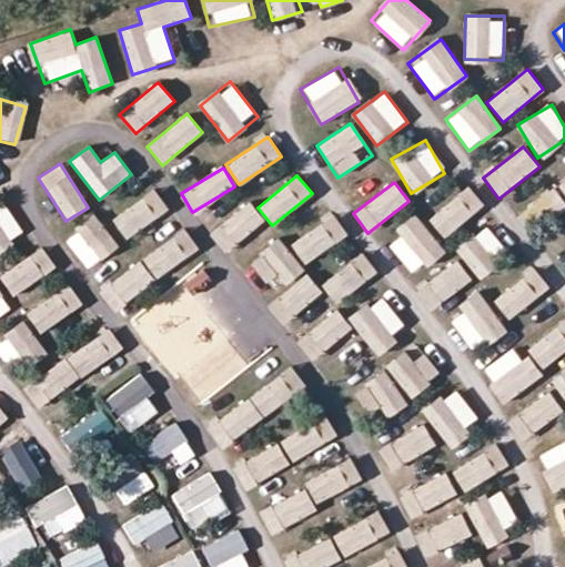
[(468,186),(429,219),(444,239),(484,205),(468,186)]
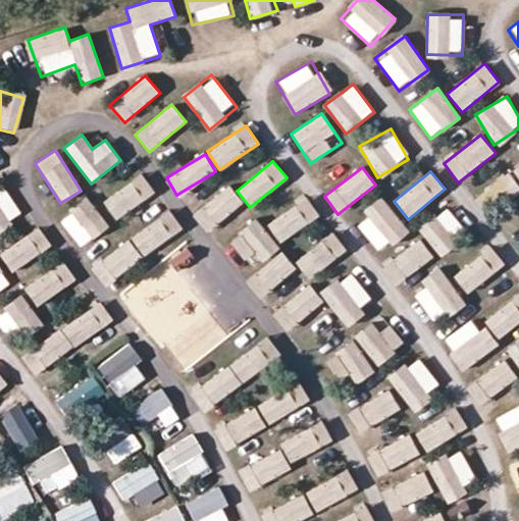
[(102,201),(114,220),(154,194),(142,175),(102,201)]
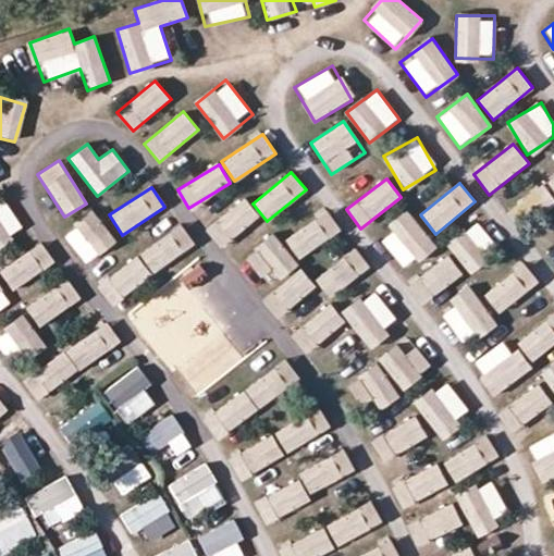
[(243,196),(206,232),(222,249),(260,214),(243,196)]
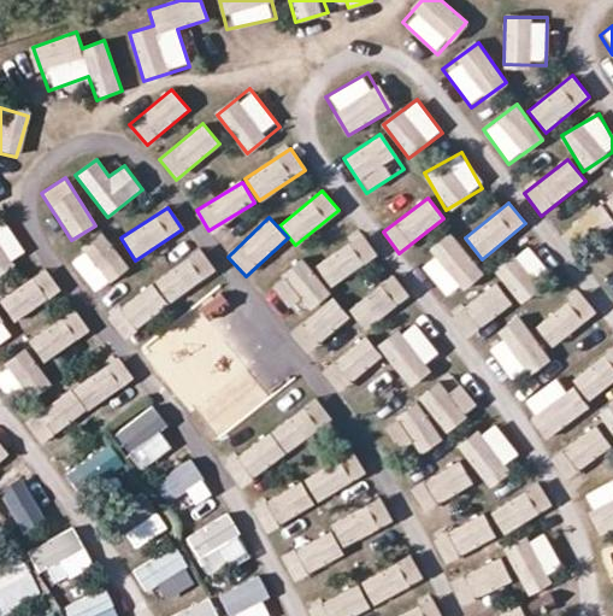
[(1,222),(0,223),(0,270),(23,258),(1,222)]
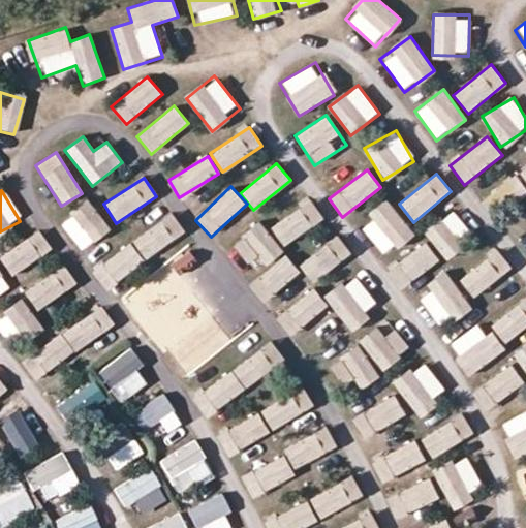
[(59,224),(83,251),(111,227),(87,200),(59,224)]
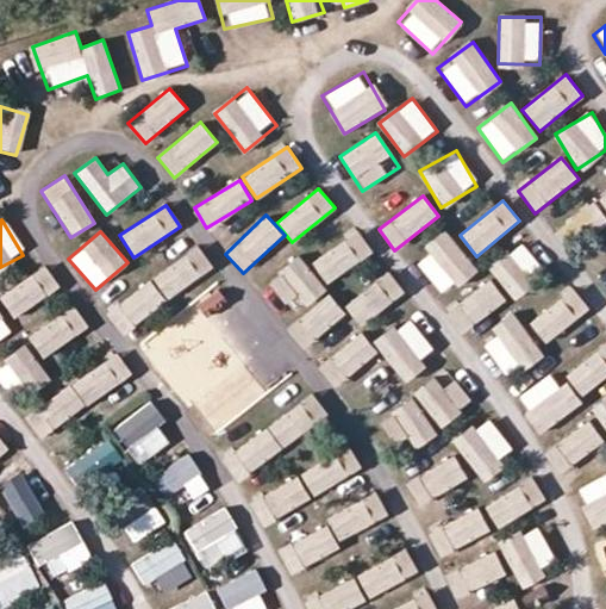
[(445,297),(478,268),(445,231),(413,260),(445,297)]
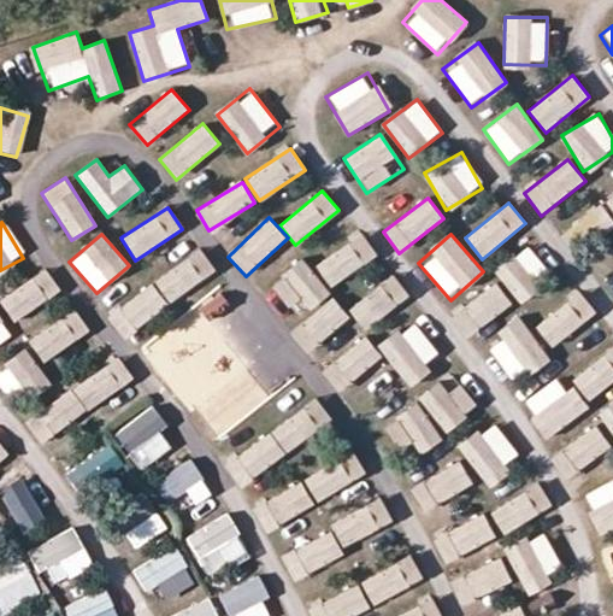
[(513,297),(546,275),(528,246),(494,269),(513,297)]
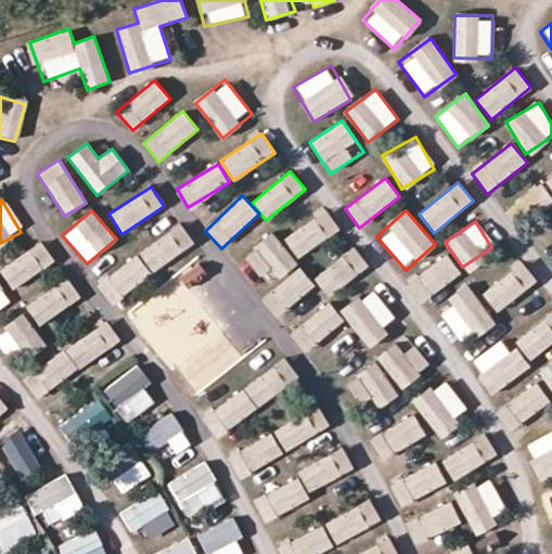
[(183,227),(139,248),(150,270),(194,248),(183,227)]
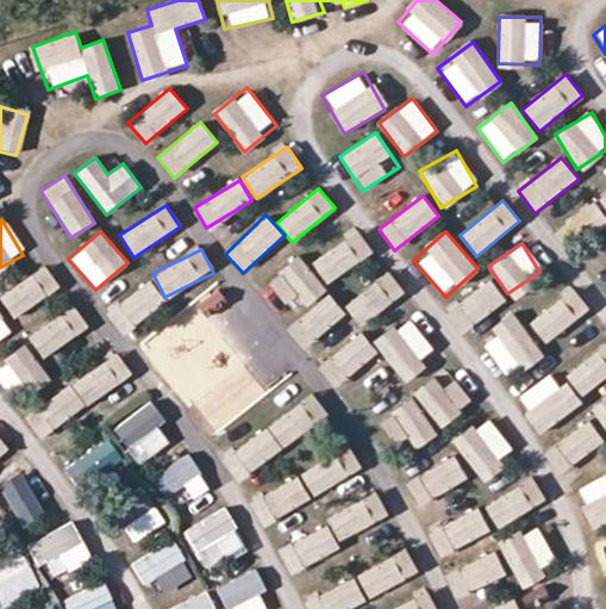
[(268,280),(292,314),(325,290),(300,256),(268,280)]
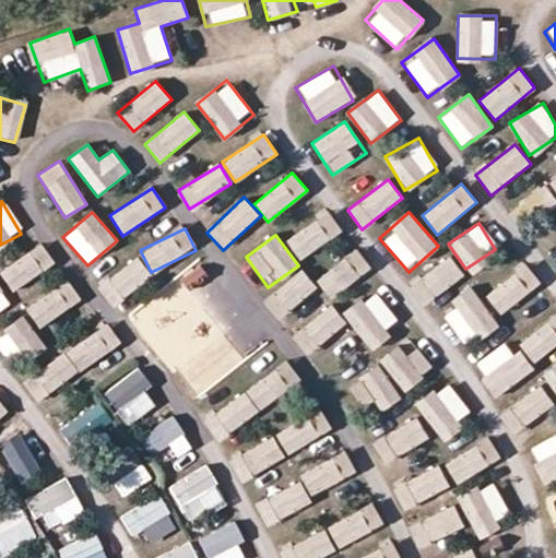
[(12,294),(51,265),(36,245),(0,272),(0,279),(12,294)]
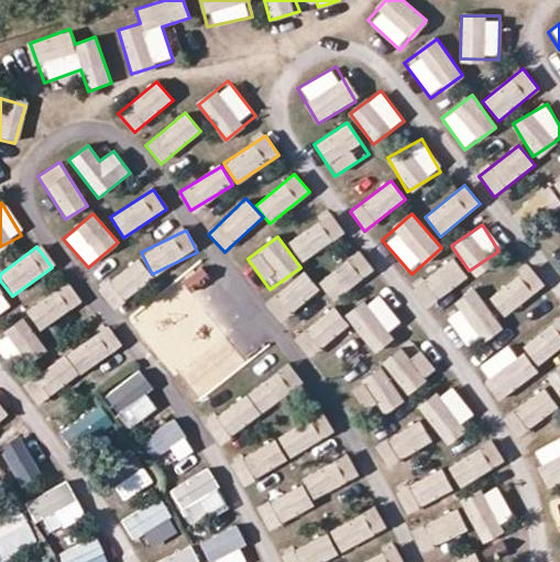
[(98,289),(112,308),(152,276),(138,259),(98,289)]
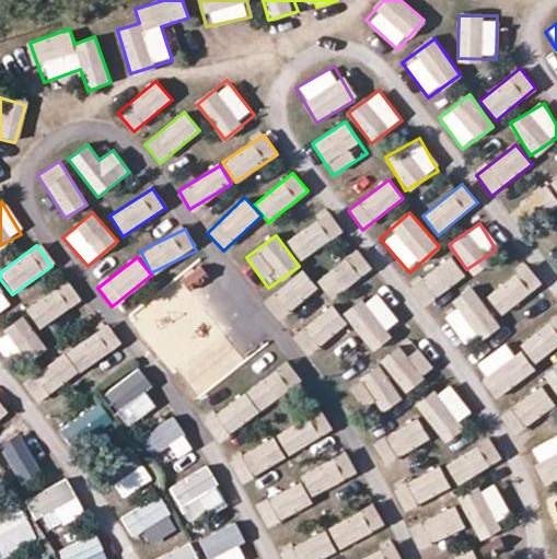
[(409,289),(425,307),(464,277),(449,257),(409,289)]
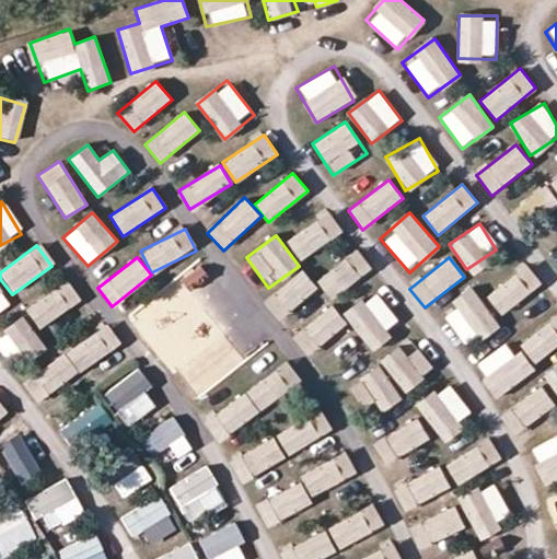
[(301,270),(263,302),(278,322),(317,289),(301,270)]
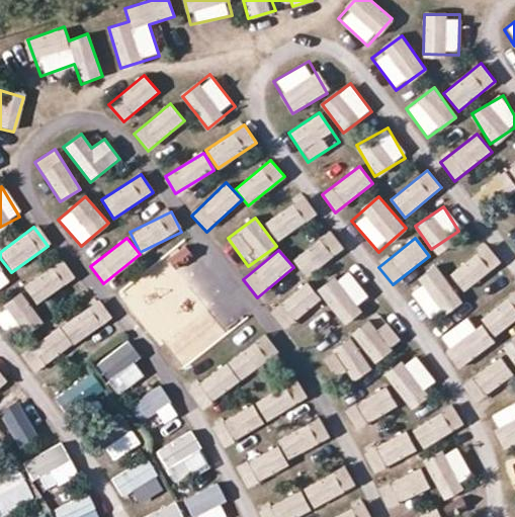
[(227,314),(179,255),(153,276),(156,280),(129,303),(159,339),(164,335),(176,350),(194,335),(196,338),(227,314)]
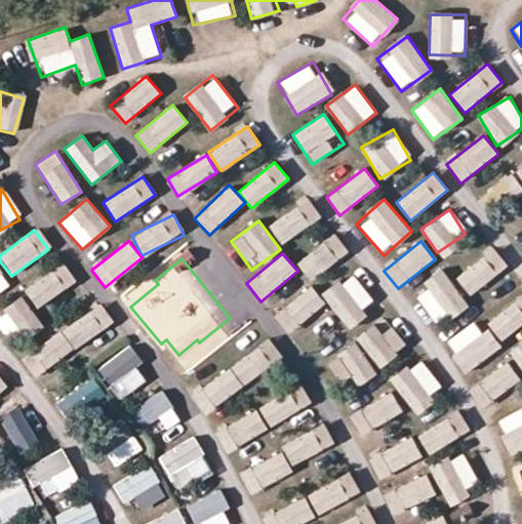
[(59,264),(22,292),(36,311),(74,281),(59,264)]
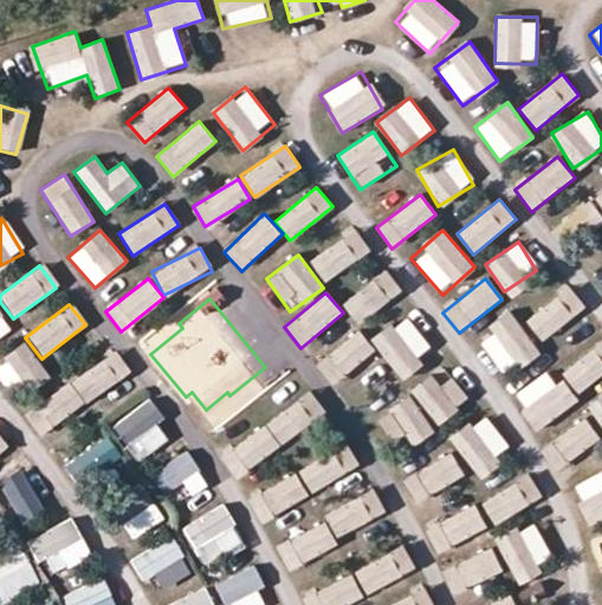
[(477,338),(504,378),(539,354),(512,314),(477,338)]
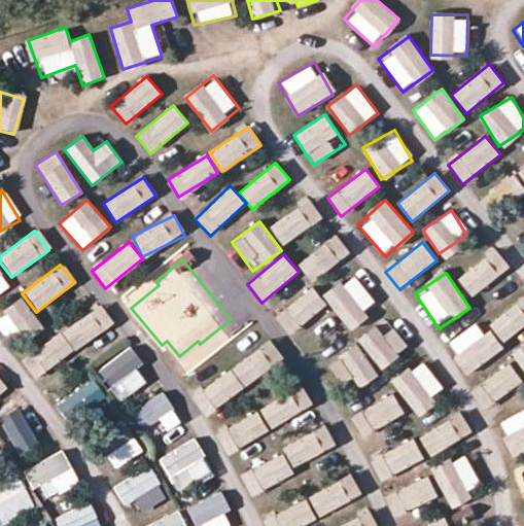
[(0,292),(8,286),(0,275),(0,292)]
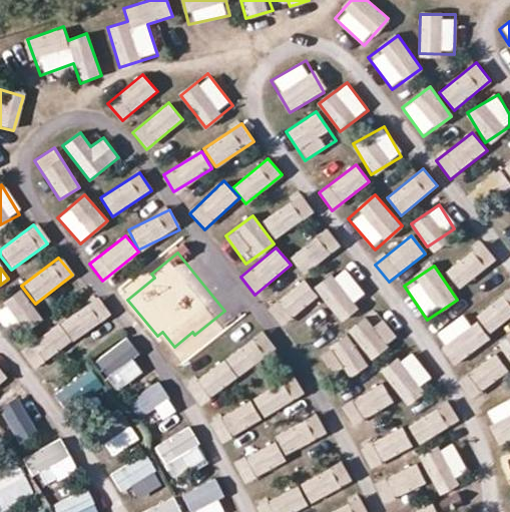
[(303,280),(268,310),(282,327),(318,298),(303,280)]
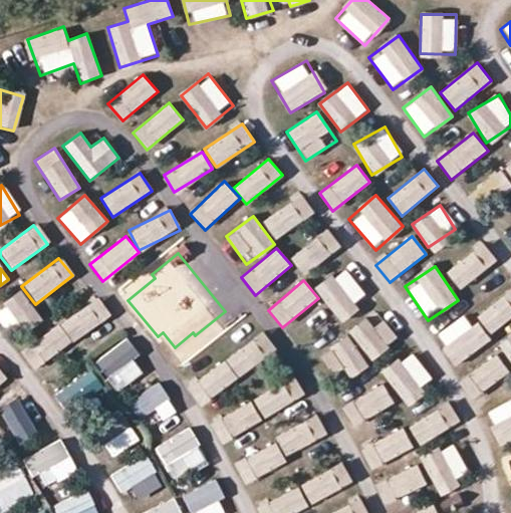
[(0,319),(14,340),(40,322),(20,293),(0,306),(0,319)]
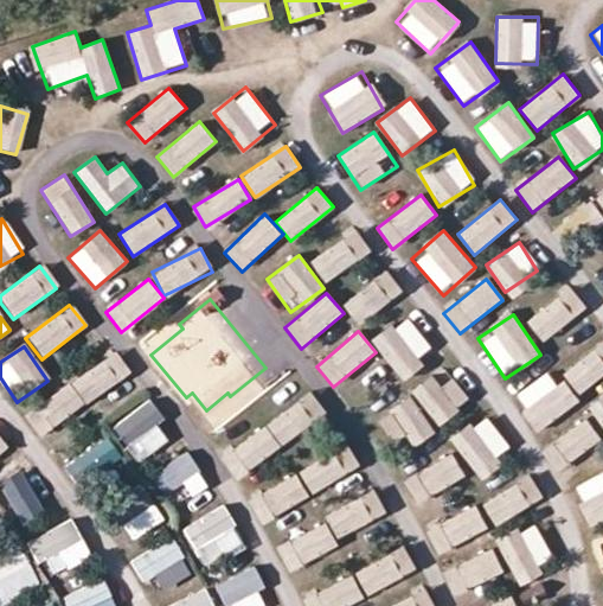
[(23,416),(38,439),(128,374),(111,352),(23,416)]
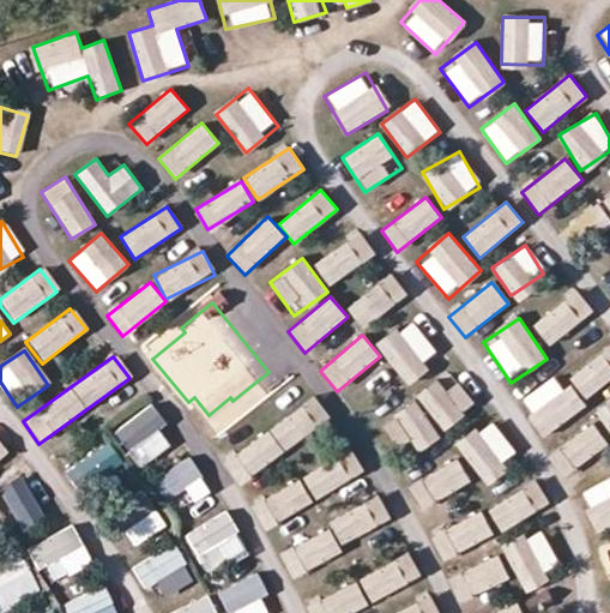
[(556,374),(518,402),(544,437),(581,409),(556,374)]
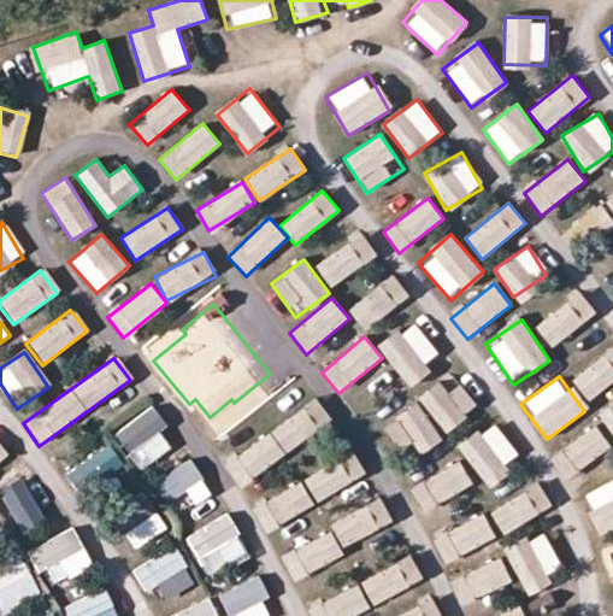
[(441,432),(476,410),(457,377),(420,400),(441,432)]
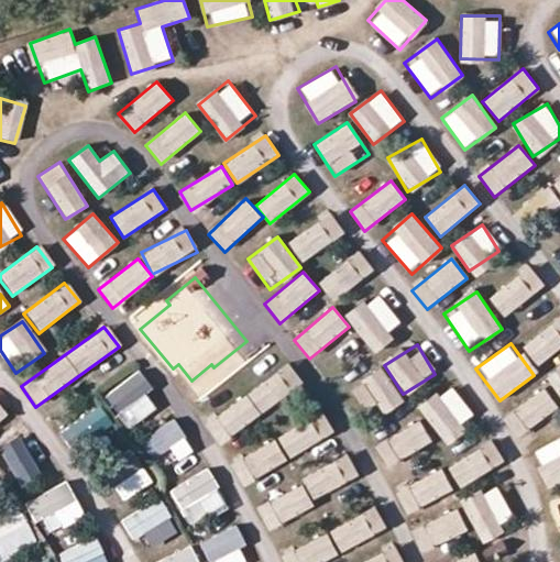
[(124,428),(156,406),(129,366),(97,387),(124,428)]
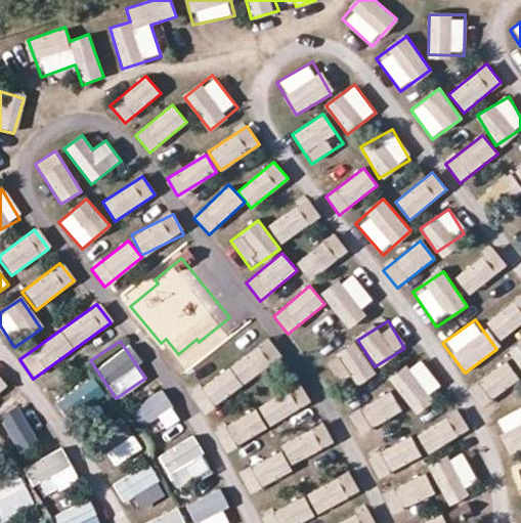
[(357,343),(327,359),(344,392),(375,376),(357,343)]
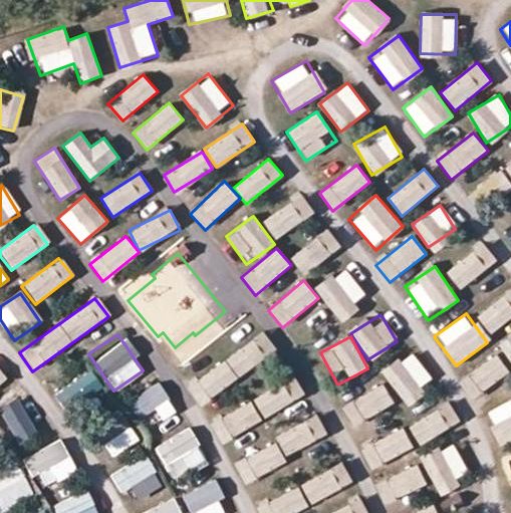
[(196,403),(276,356),(265,337),(185,382),(196,403)]
